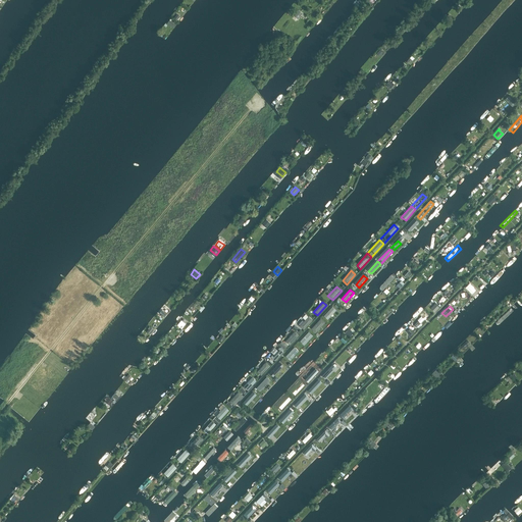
[(331,307),(323,316),(327,320),(335,311),(331,307)]
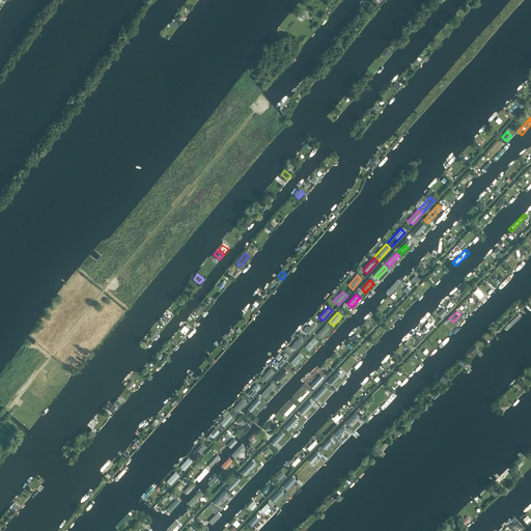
[(165,314),(161,318),(167,324),(171,319),(165,314)]
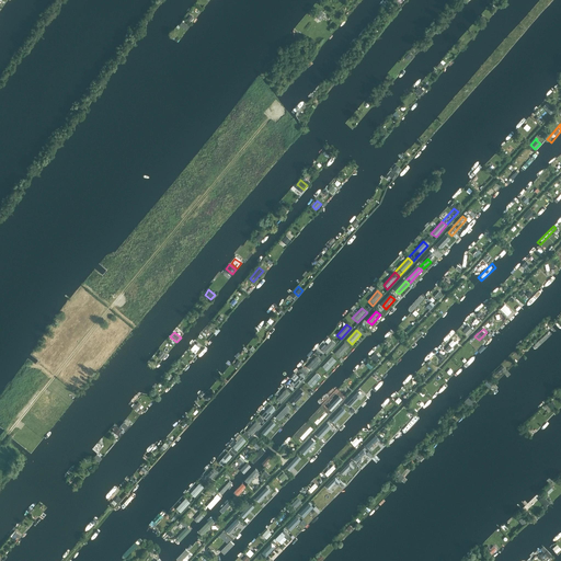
[(321,351),(325,355),(335,345),(331,340),(321,351)]
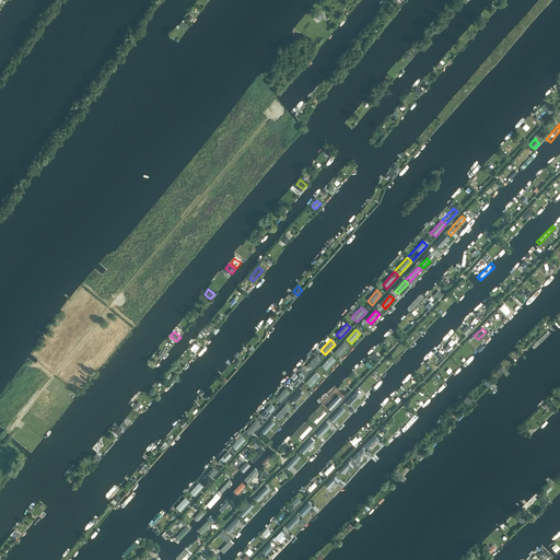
[(334,353),(338,357),(348,347),(343,342),(334,353)]
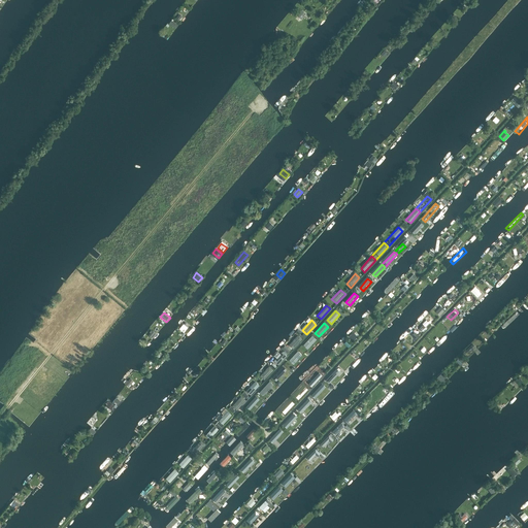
[(184,324),(179,329),(184,333),(188,328),(184,324)]
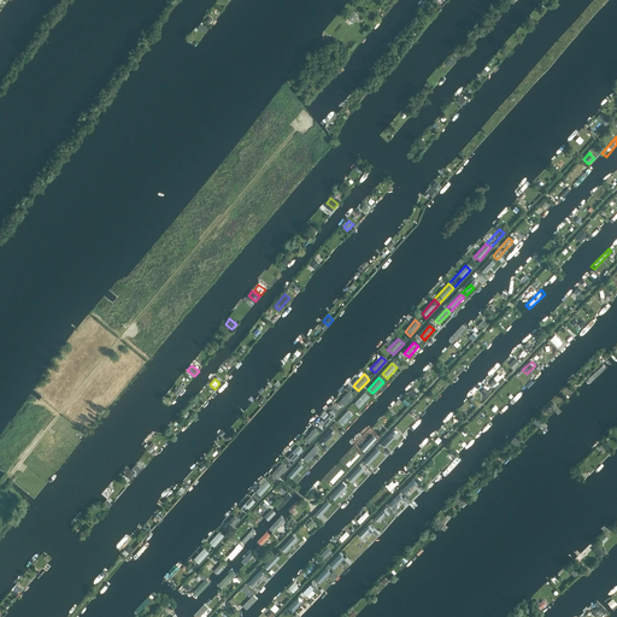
[(412,388),(409,393),(413,398),(418,394),(413,389),(412,388)]
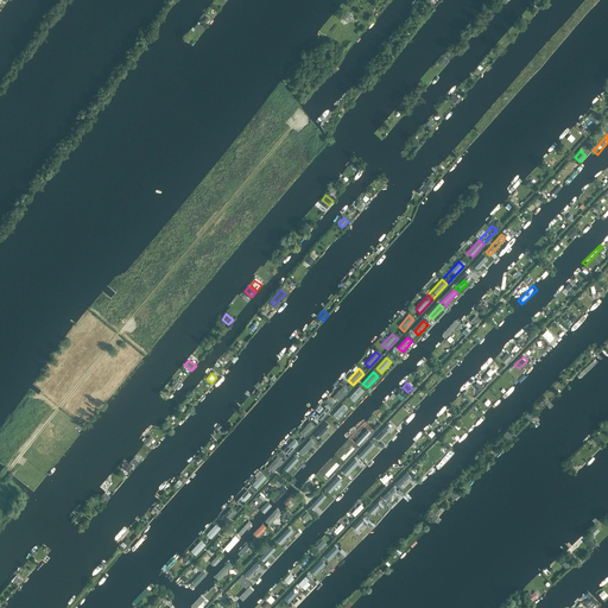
[(342,386),(331,398),(337,403),(348,392),(342,386)]
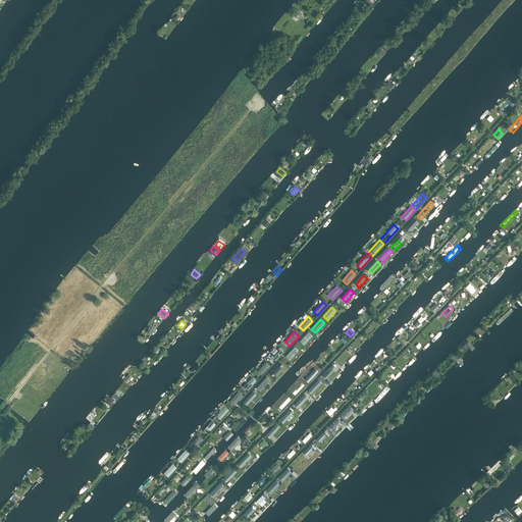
[(304,346),(313,336),(308,331),(299,341),(304,346)]
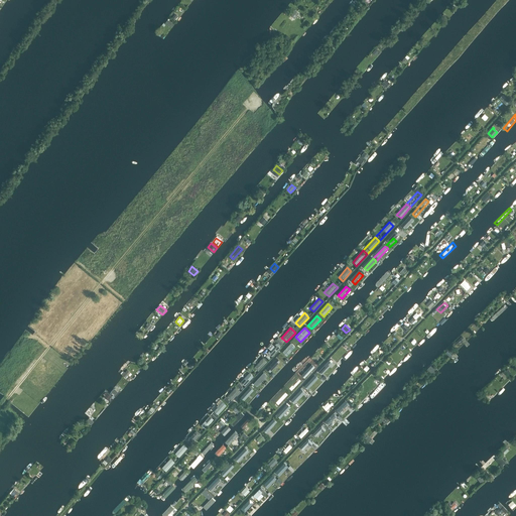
[(290,343),(281,352),(286,356),(294,347),(290,343)]
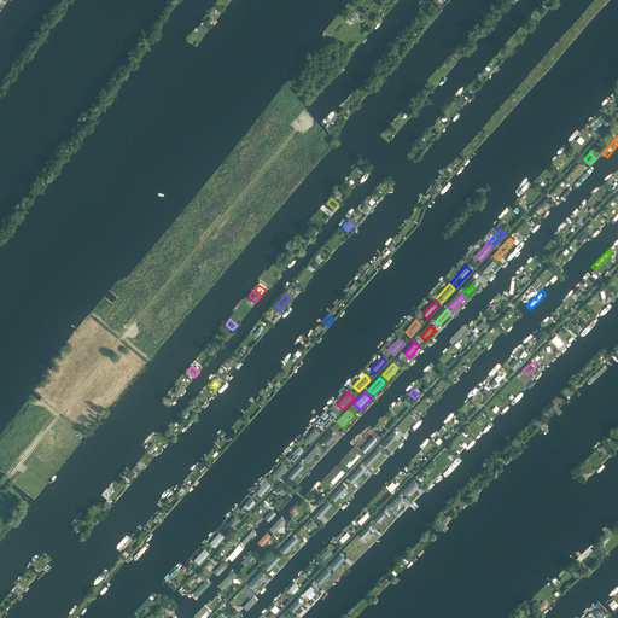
[(331,412),(320,423),(325,427),(336,417),(331,412)]
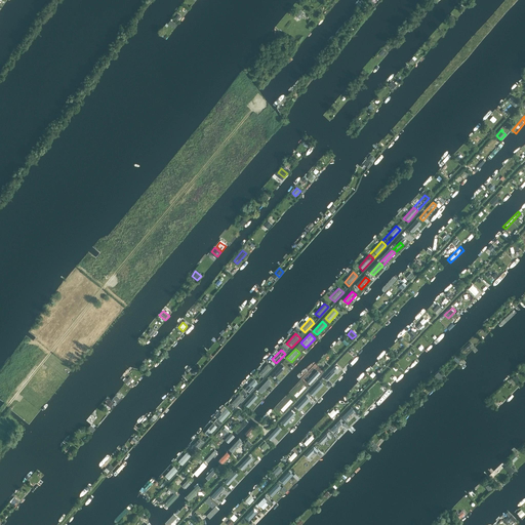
[(267,364),(257,374),(261,378),(271,368),(267,364)]
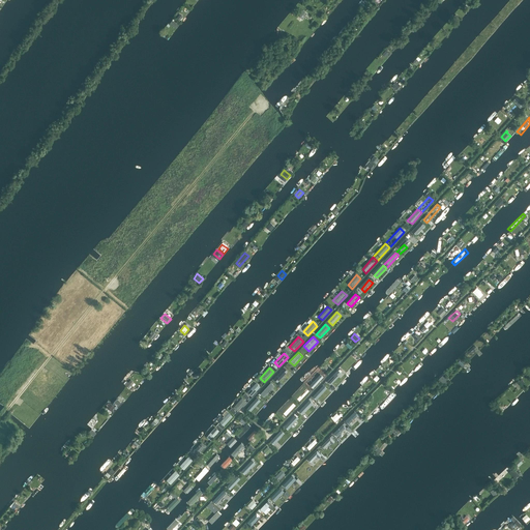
[(443,375),(439,379),(443,384),(448,380),(443,375)]
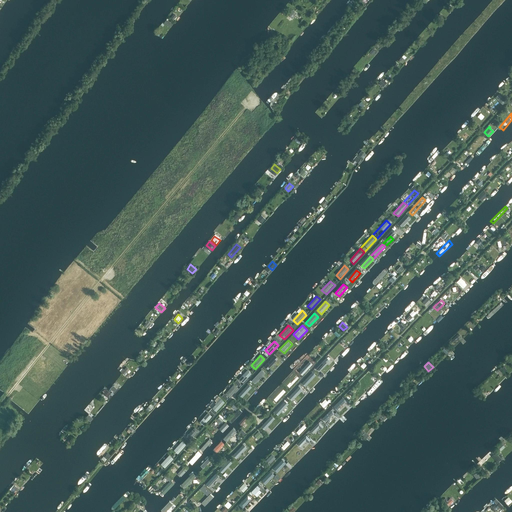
[(316,370),(321,373),(325,369),(320,365),(316,370)]
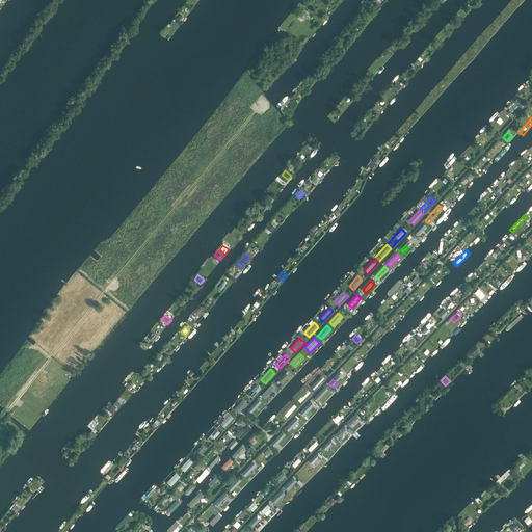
[(310,387),(314,391),(319,384),(316,381),(310,387)]
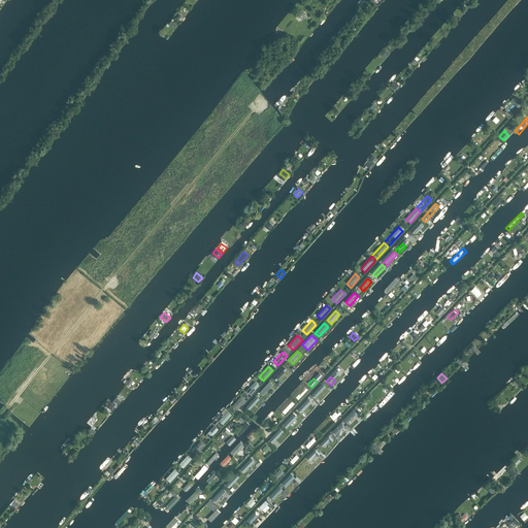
[(255,382),(245,392),(250,396),(259,386),(255,382)]
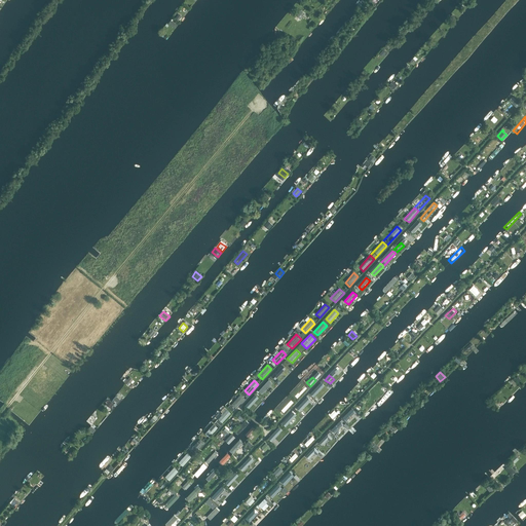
[(353,393),(358,398),(362,392),(358,388),(353,393)]
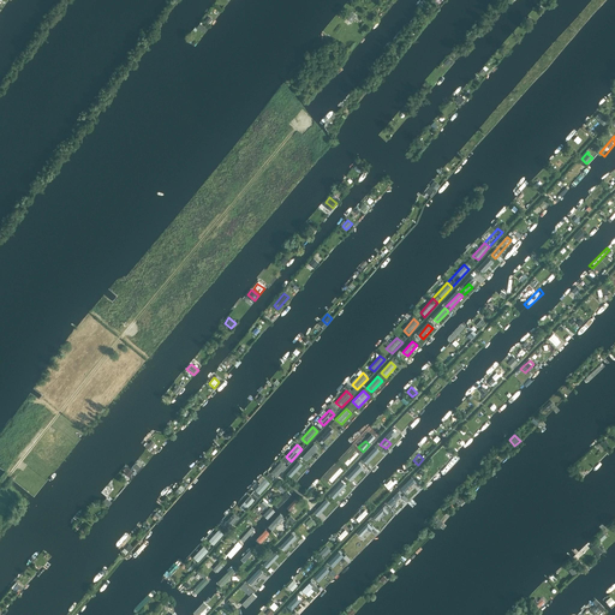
[(370,455),(364,460),(369,465),(374,460),(370,455)]
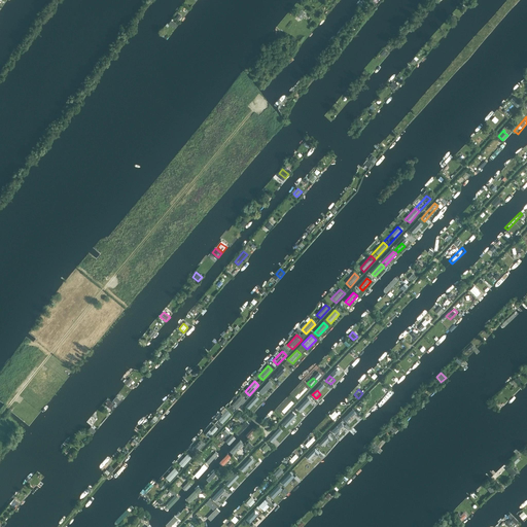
[(230,406),(235,410),(245,399),(240,395),(230,406)]
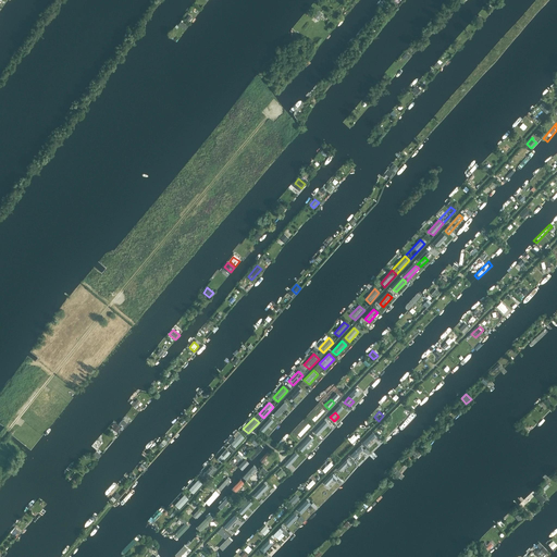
[(113,426),(111,429),(116,433),(121,428),(115,423),(114,424),(113,423),(111,425),(113,426)]
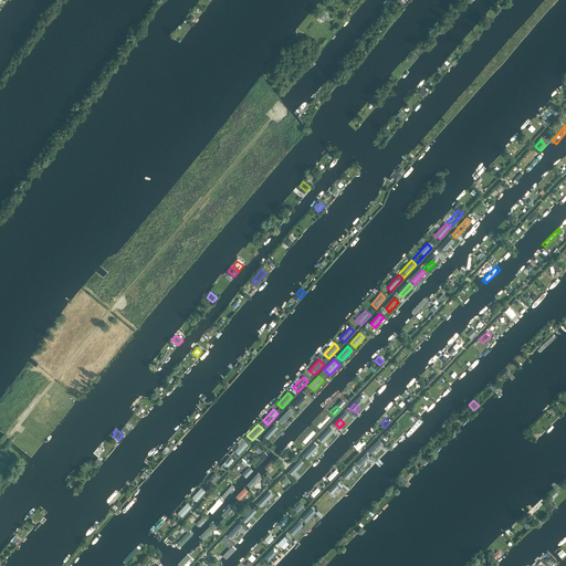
[(233,452),(238,457),(248,446),(242,441),(233,452)]
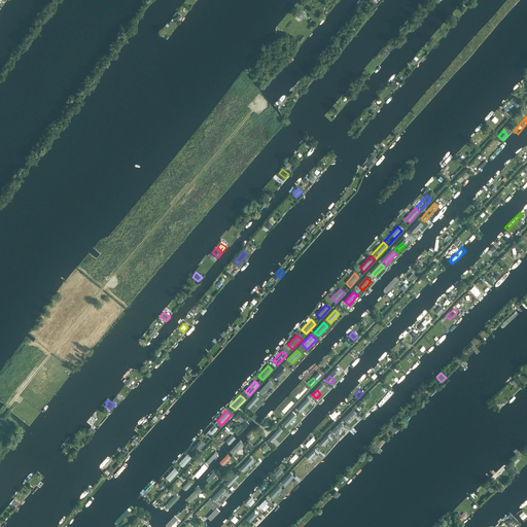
[(234,432),(239,437),(253,423),(248,418),(234,432)]
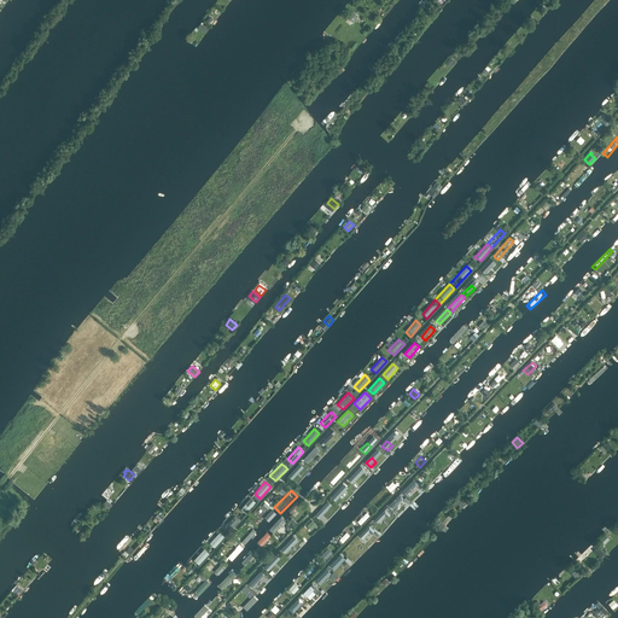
[(424,500),(420,496),(409,506),(413,509),(424,500)]
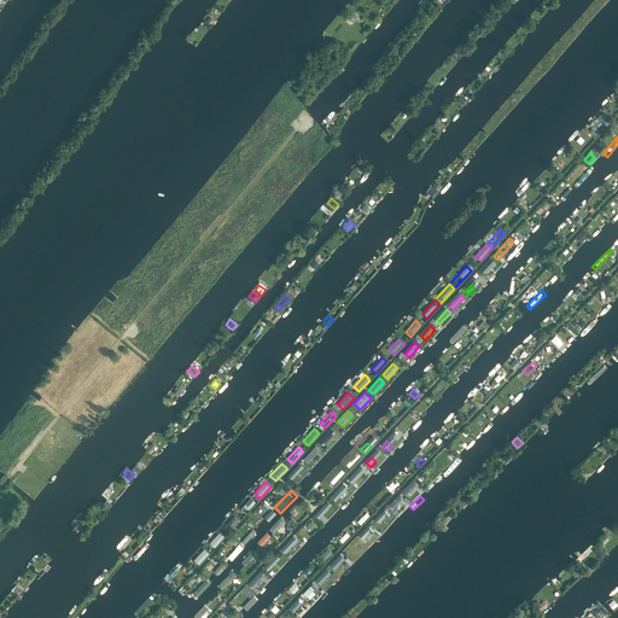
[(249,497),(242,506),(248,512),(255,503),(249,497)]
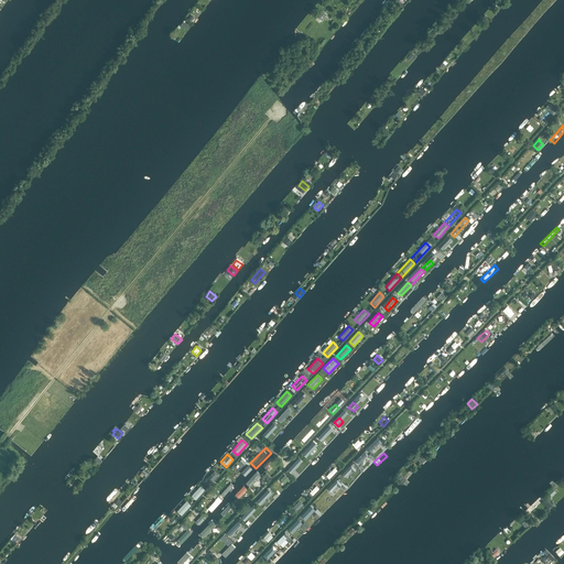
[(273,455),(257,473),(260,476),(277,458),(273,455)]
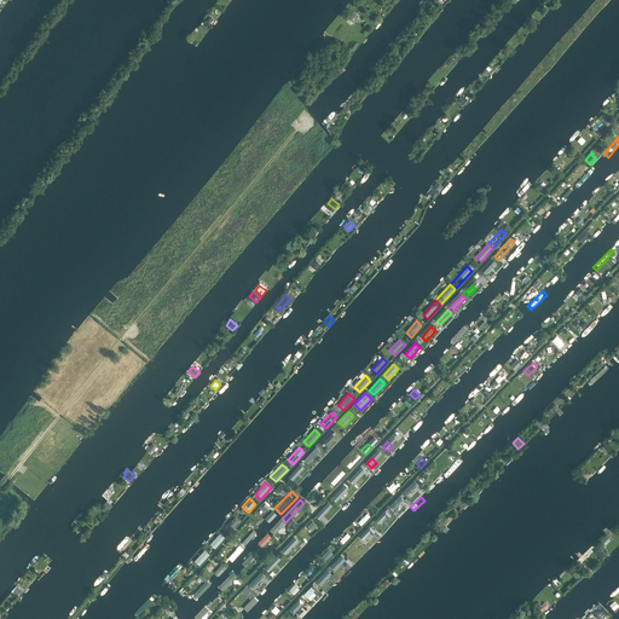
[(275,508),(258,526),(264,532),(281,514),(275,508)]
